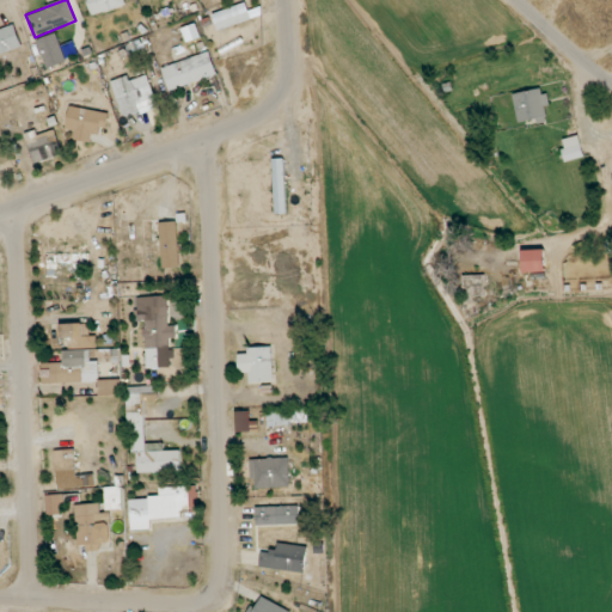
[(87,0),(92,16),(126,6),(123,0),(87,0)]
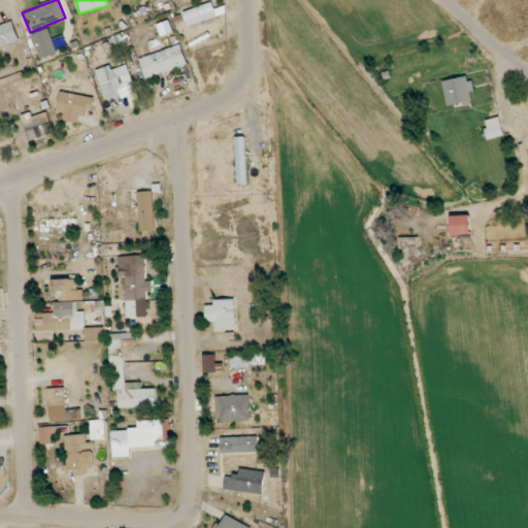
[(188,25),(217,19),(212,3),(184,10),(188,25)]
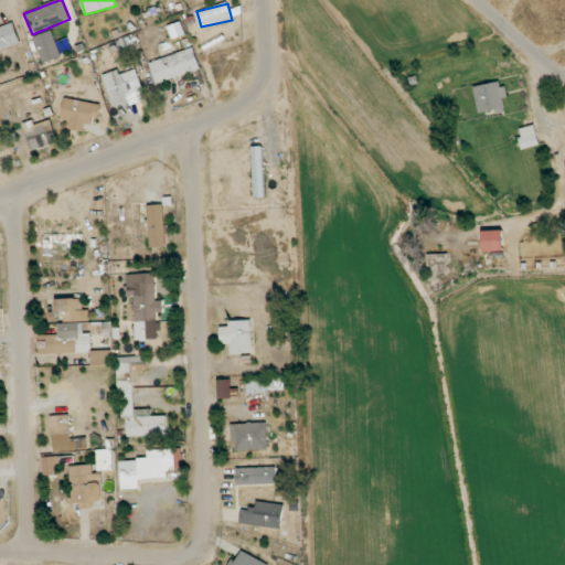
[(0,50),(21,42),(13,21),(0,25),(0,50)]
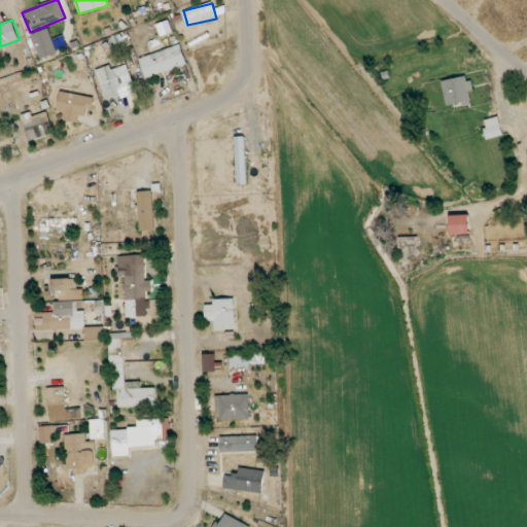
[(31,35),(41,60),(58,53),(47,28),(31,35)]
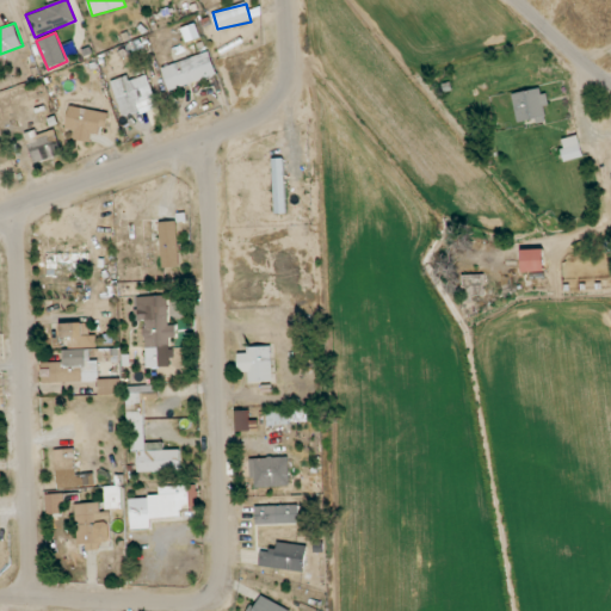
[(161,67),(170,91),(217,75),(209,51),(161,67)]
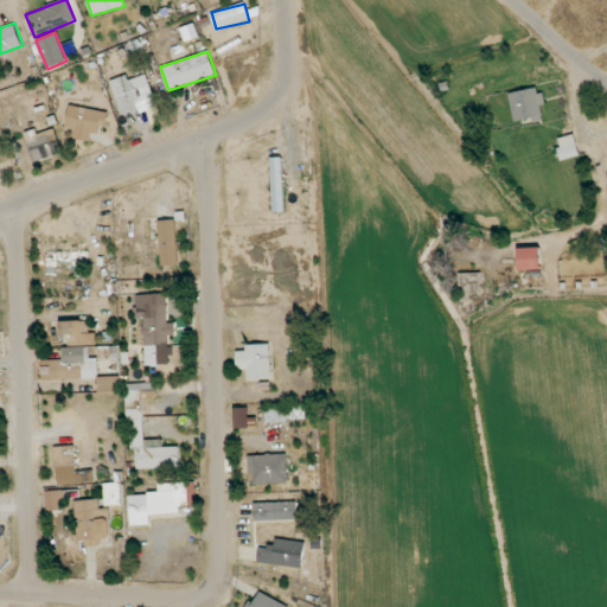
[(123,117),(158,106),(146,74),(128,81),(127,75),(109,81),(123,117)]
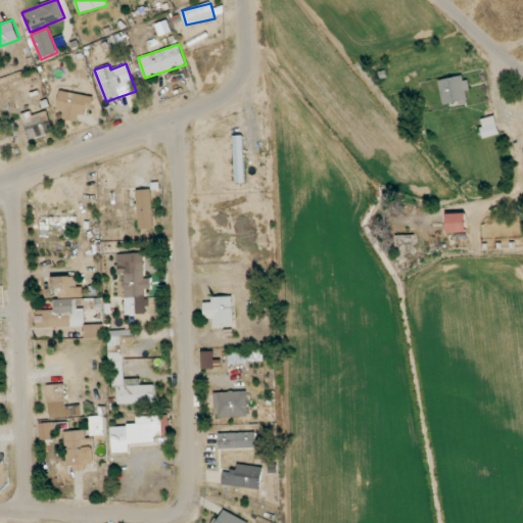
[(465,75),(438,81),(443,106),(467,101),(466,92),(468,91),(465,75)]
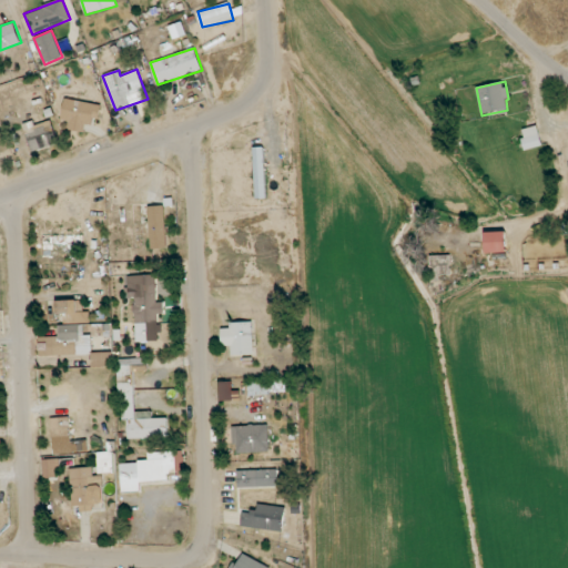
[(84,132),(85,124),(97,125),(99,103),(64,99),(62,120),(70,120),(69,130),(84,132)]
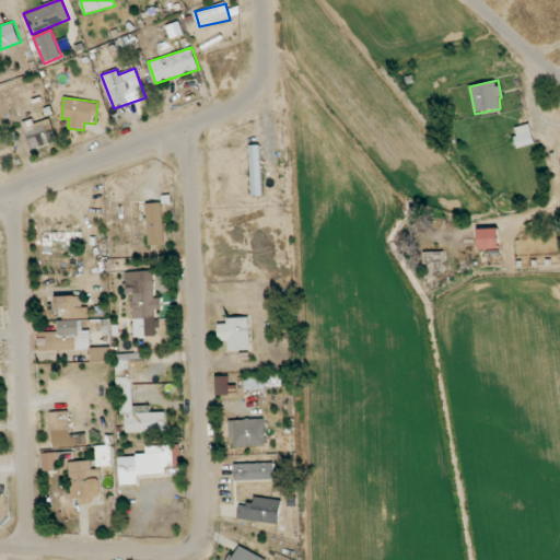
[(58,142),(50,118),(34,124),(33,119),(23,123),(31,150),(58,142)]
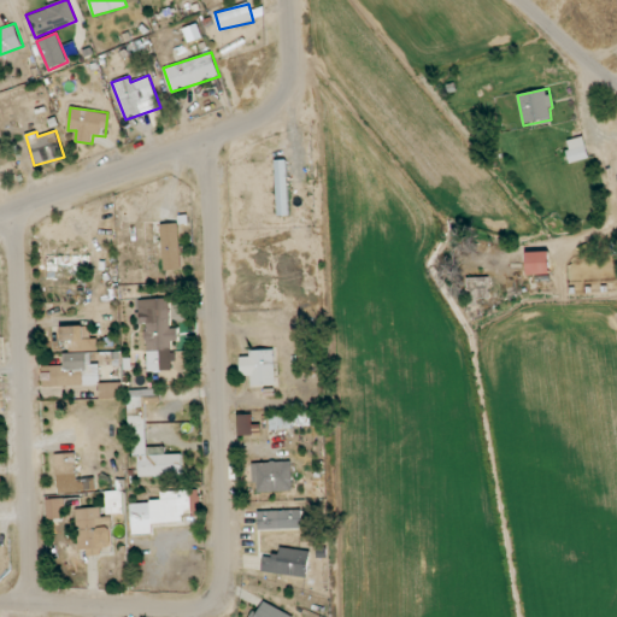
[(566,140),(570,163),(588,159),(585,137),(566,140)]
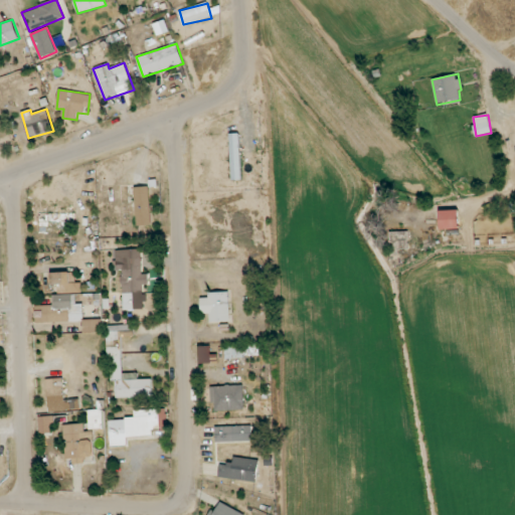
[(229,134),(231,180),(241,180),(239,134),(229,134)]
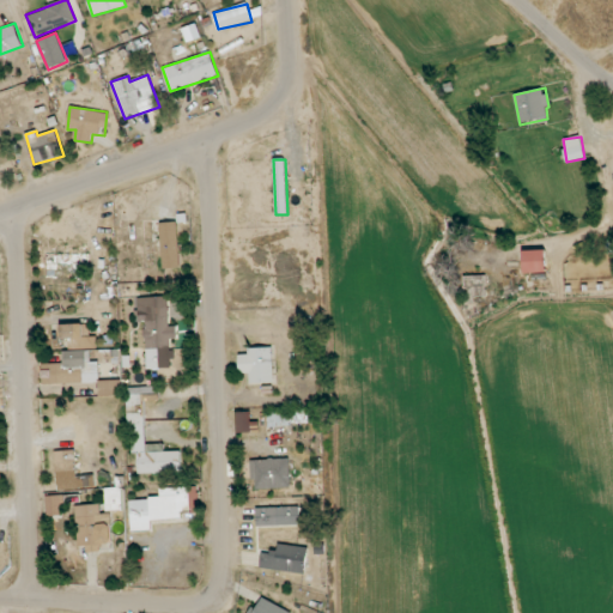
[(178,223),(161,223),(162,268),(178,268),(178,223)]
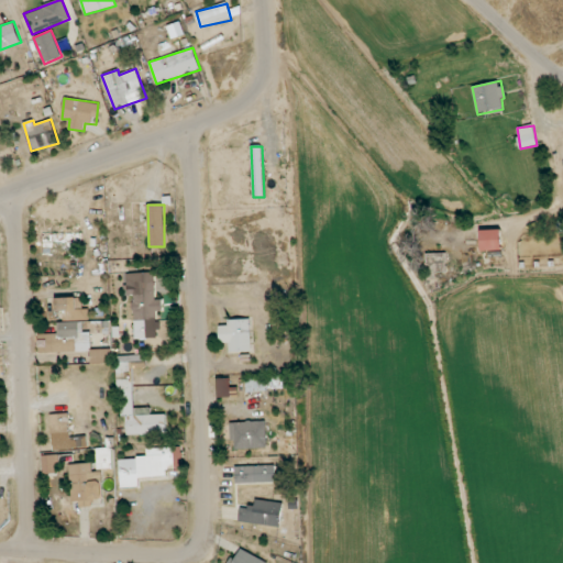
[(481,230),(482,251),(501,251),(500,230),(481,230)]
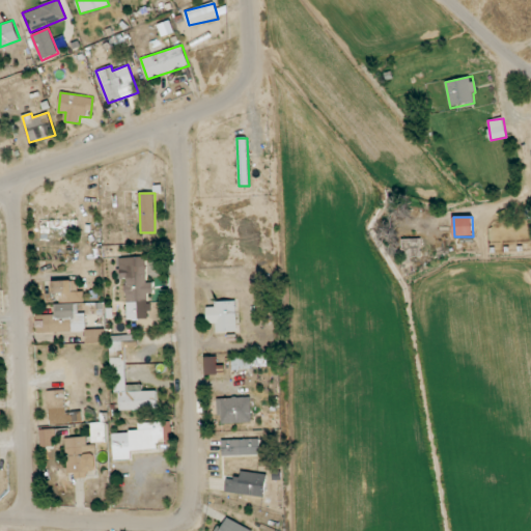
[(78,220),(40,220),(39,228),(78,229),(78,220)]
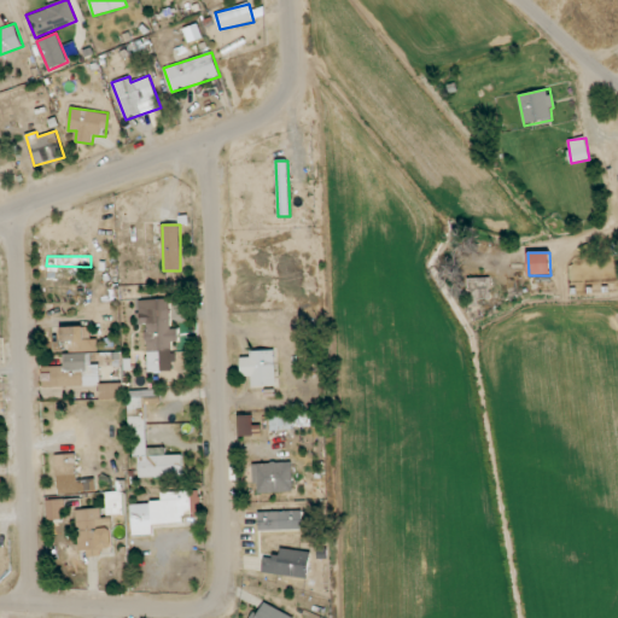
[(478,307),(478,299),(491,299),(490,278),(467,279),(468,308),(478,307)]
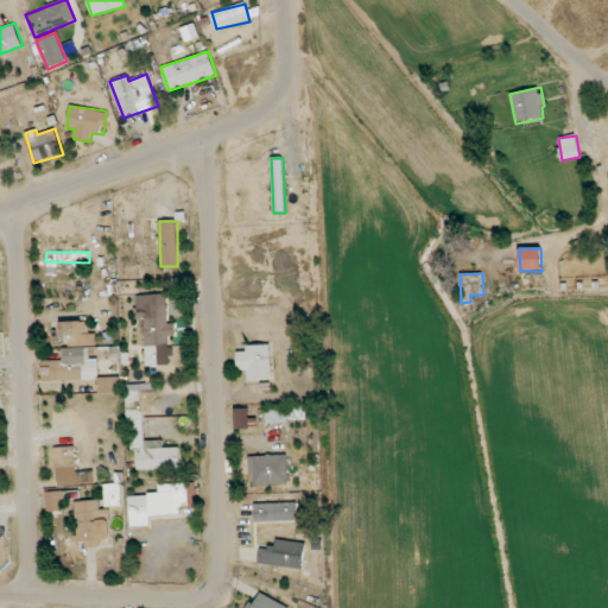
[(145,366),(171,366),(170,324),(168,324),(166,295),(134,295),(135,318),(144,318),(145,366)]
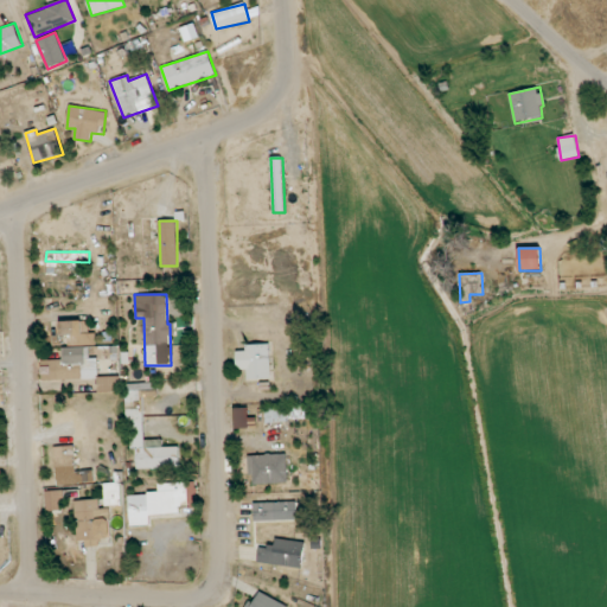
[(69,346),(96,345),(96,333),(89,333),(88,320),(61,321),(61,336),(68,334),(69,346)]
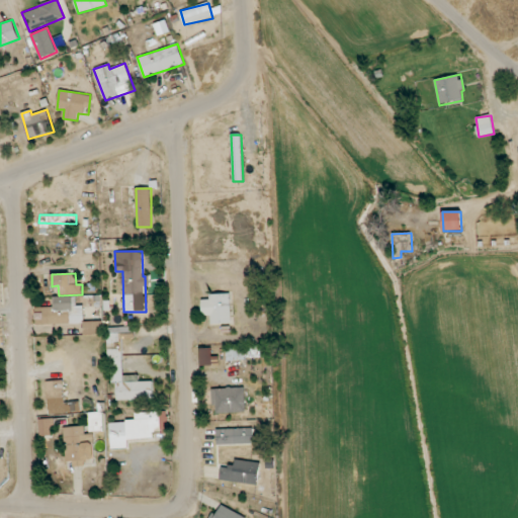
[(232,323),(231,293),(209,294),(209,299),(201,299),(201,316),(210,316),(210,324),(232,323)]
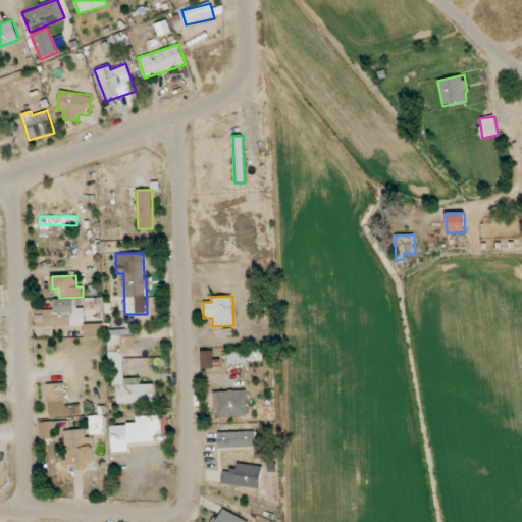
[(36,309),(36,327),(85,326),(85,308),(75,308),(75,299),(53,299),(53,309),(36,309)]
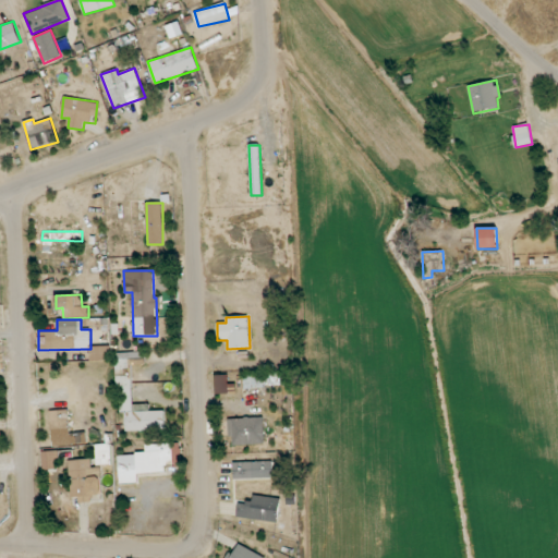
[(110,346),(89,347),(91,361),(110,361),(110,346)]
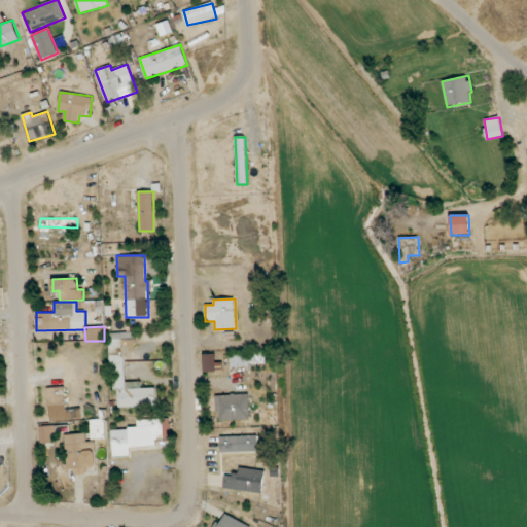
[(156,406),(155,387),(141,388),(141,381),(126,382),(125,345),(137,344),(137,331),(109,334),(111,390),(117,390),(118,408),(156,406)]
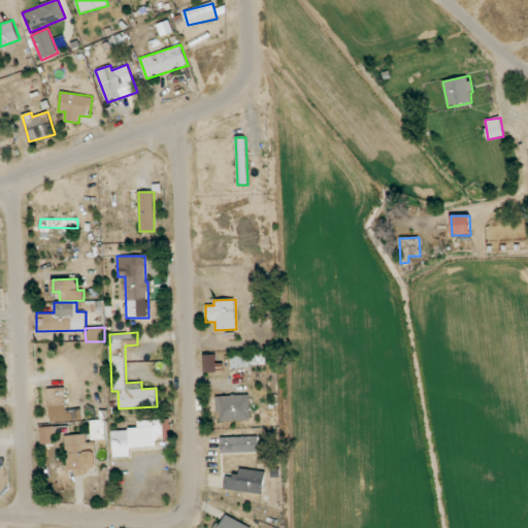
[(230,356),(232,368),(251,366),(250,354),(230,356)]
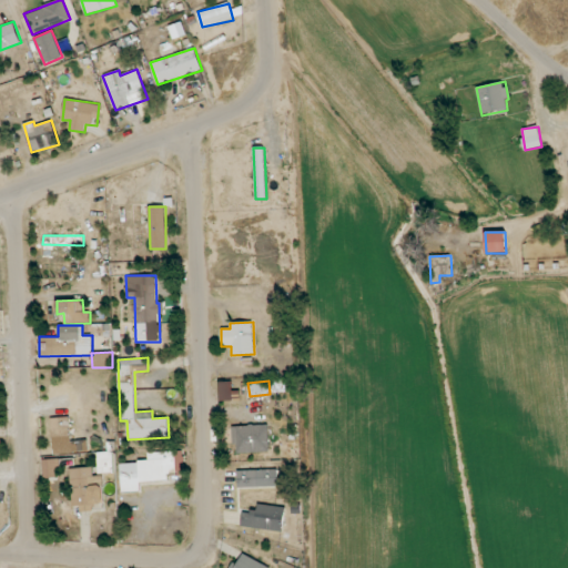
[(240,401),(240,391),(233,391),(232,382),(219,382),(220,402),(240,401)]
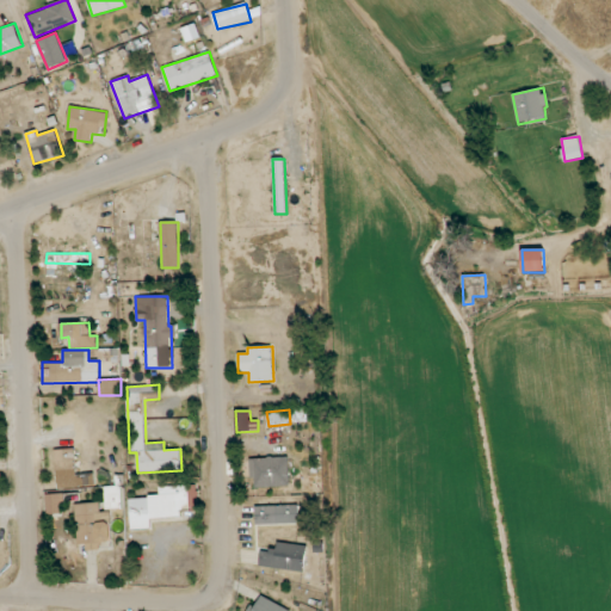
[(55,449),(56,481),(76,480),(75,449),(55,449)]
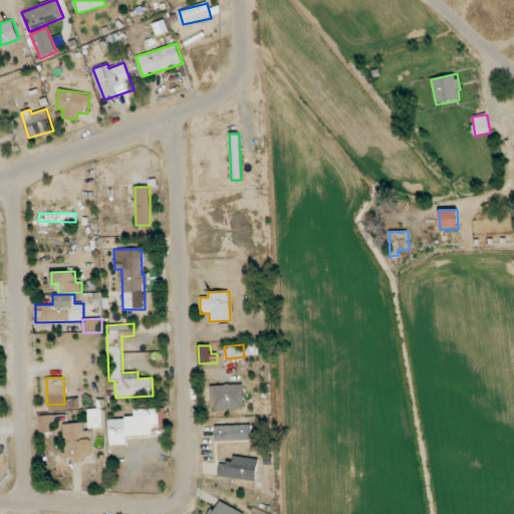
[(212,410),(243,409),(242,384),(211,386),(212,410)]
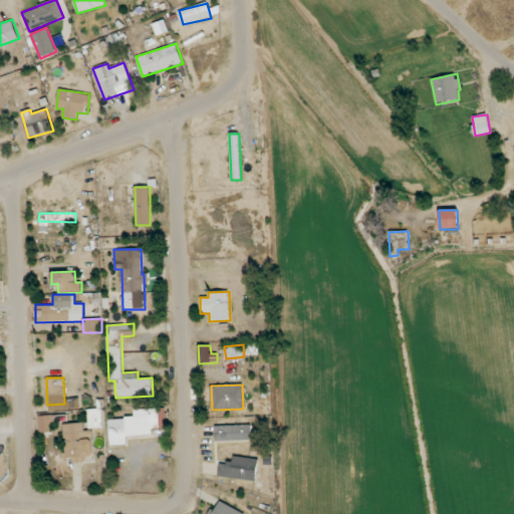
[(102,428),(101,409),(87,410),(88,428),(102,428)]
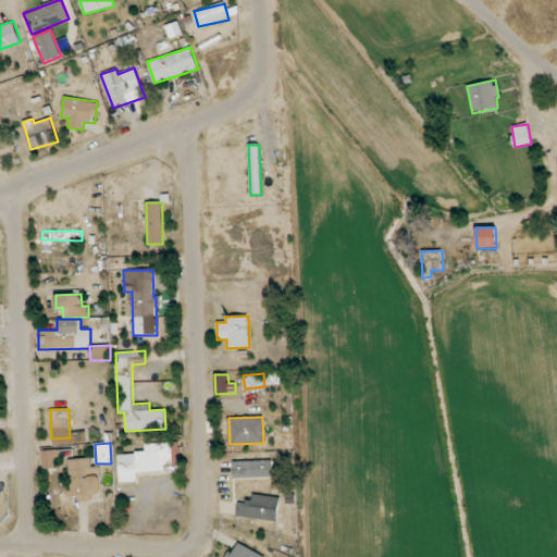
[(118,454),(119,481),(137,480),(136,471),(173,469),(172,443),(145,444),(145,453),(118,454)]
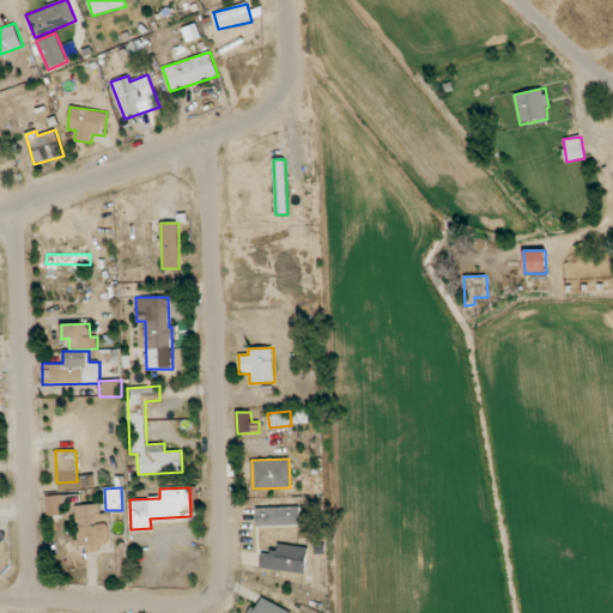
[(47,516),(64,515),(64,496),(47,496),(47,516)]
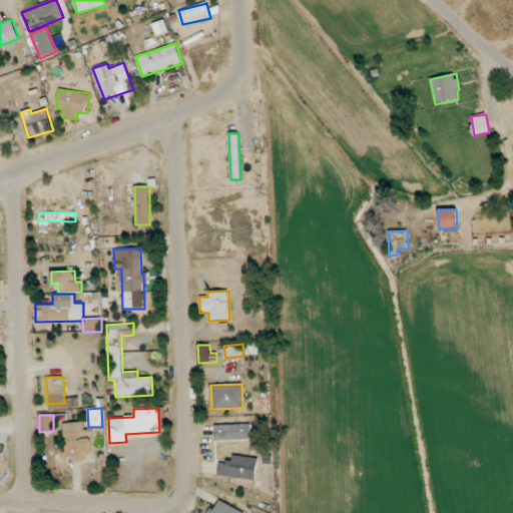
[(65,457),(72,457),(72,462),(84,461),(84,455),(93,455),(92,430),(84,430),(83,422),(63,423),(65,457)]
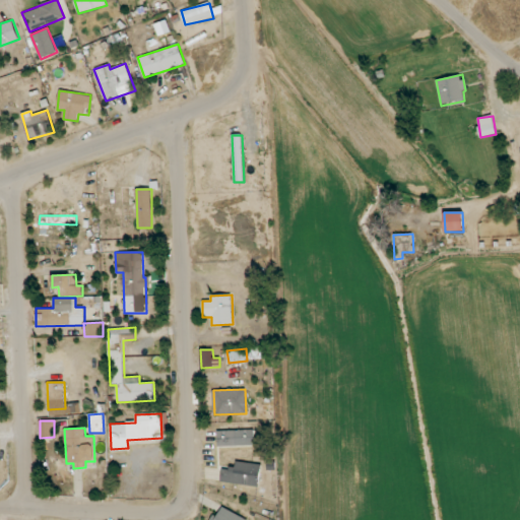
[(255,430),(217,431),(217,447),(255,445),(255,430)]
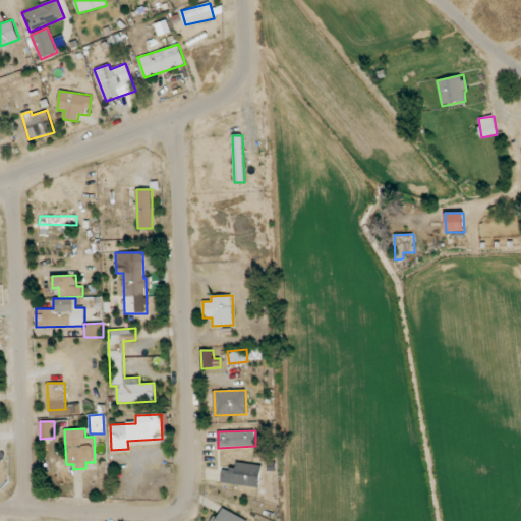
[(262,465),(236,463),(236,468),(223,467),(221,483),(259,487),(262,465)]
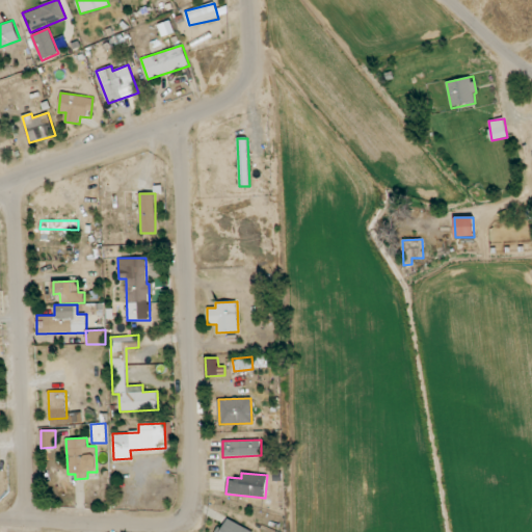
[(217,531),(253,531),(254,530),(223,517),(217,531)]
